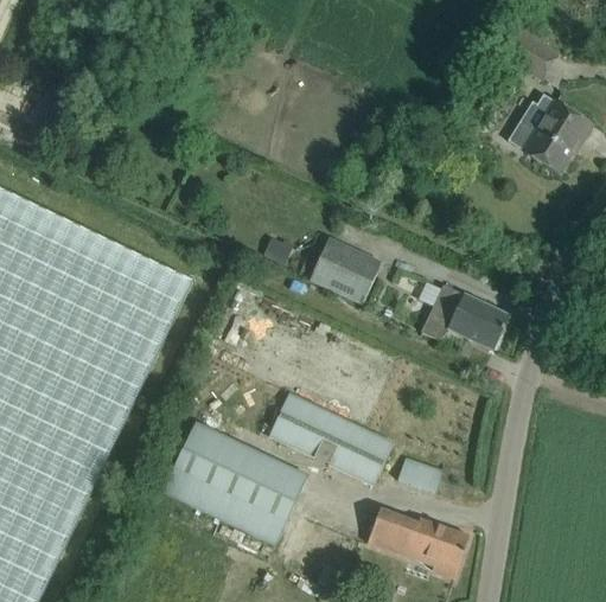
[(0,0),(0,601),(38,601),(193,280),(0,186),(0,0)]
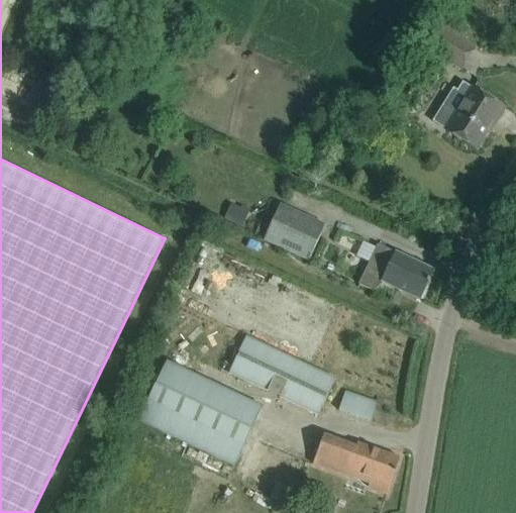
[(427,43),(461,65),(475,44),(440,23),(427,43)]
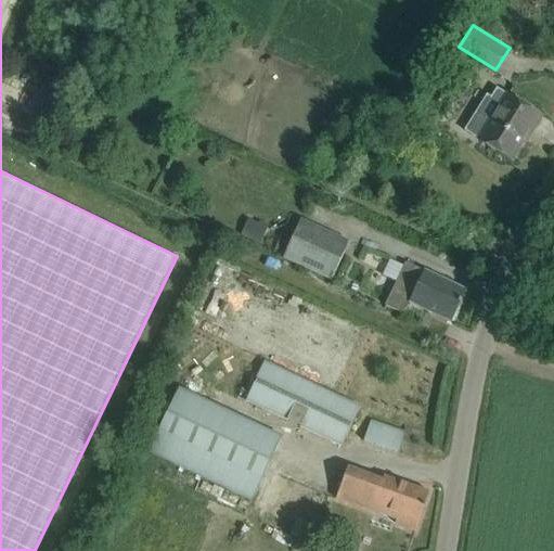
[(542,112),(524,101),(509,90),(479,137),(511,156),(524,135),(523,135),(529,124),(533,126),(542,112)]
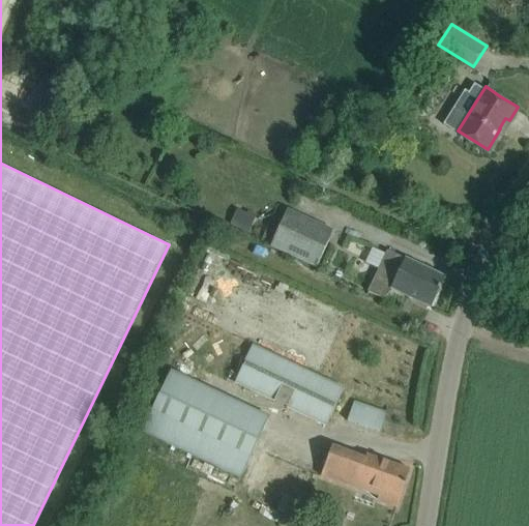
[(288,206),(271,244),(318,265),(334,227),(288,206)]
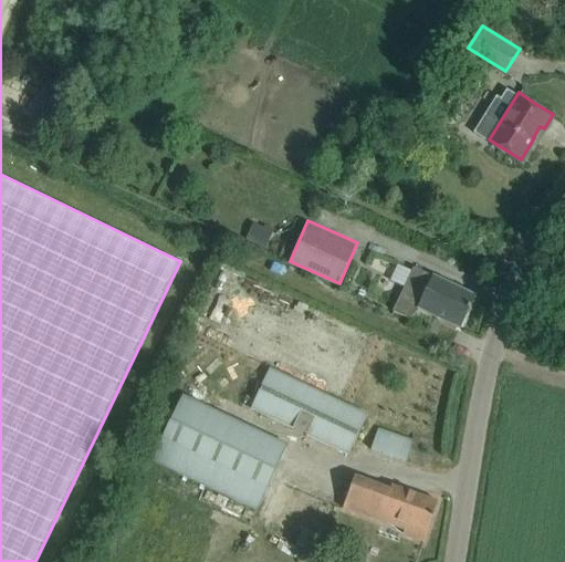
[(414,263),(395,309),(415,318),(420,305),(460,324),(468,306),(470,306),(471,303),(470,303),(474,292),(414,263)]
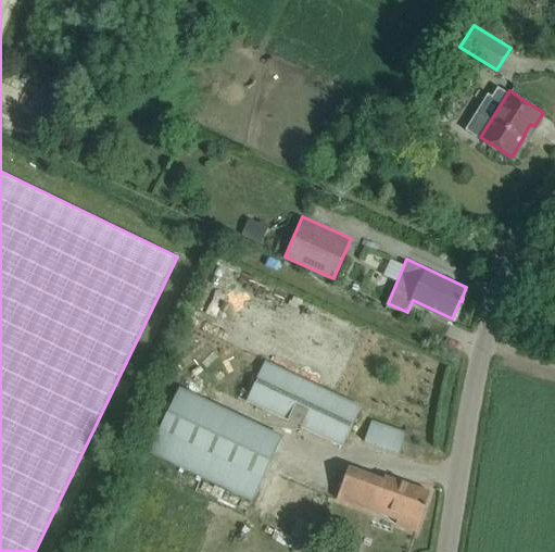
[(247,399),(342,443),(362,403),(267,359),(247,399)]
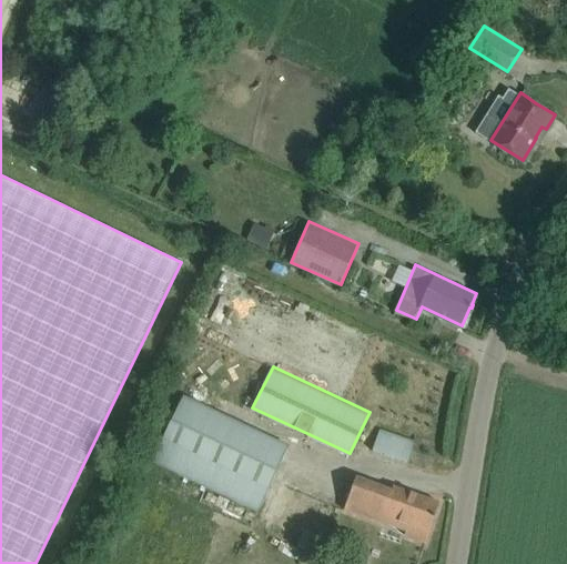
[(398,405),(422,413),(427,399),(403,391),(398,405)]
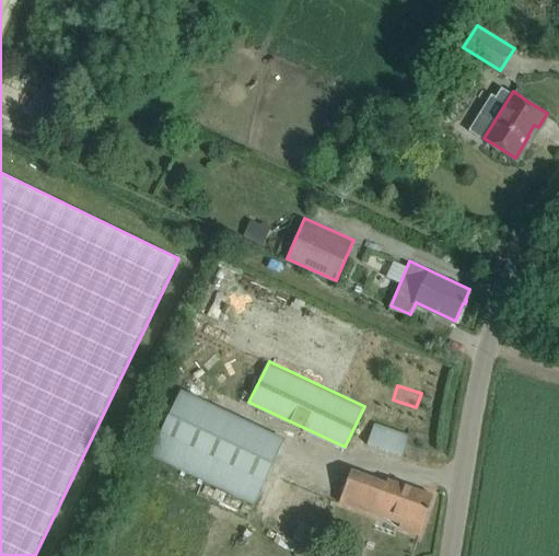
[(151,453),(255,501),(284,437),(181,389),(151,453)]
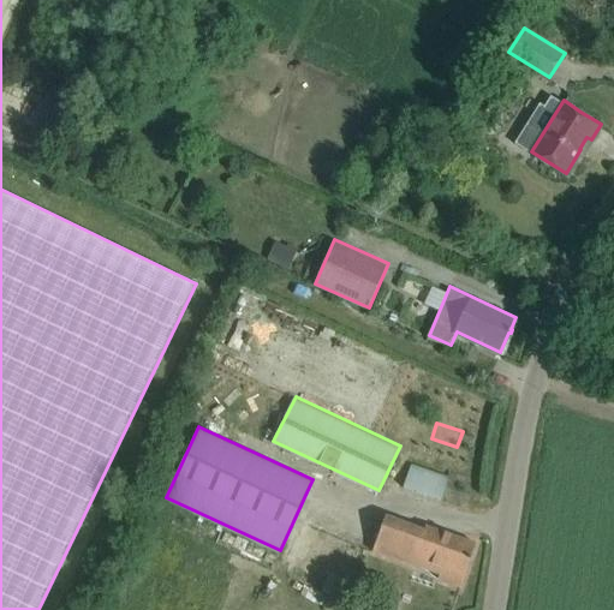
[(422,474),(451,486),(460,465),(431,453),(422,474)]
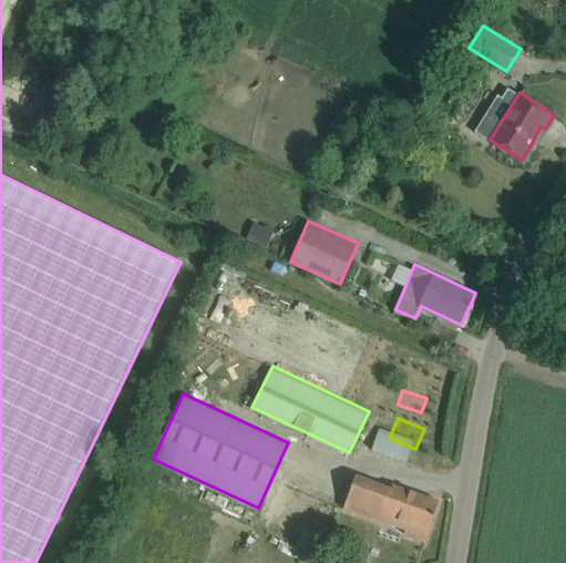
[(439,500),(393,483),(391,488),(356,474),(343,505),(405,528),(404,532),(424,539),(439,500)]
